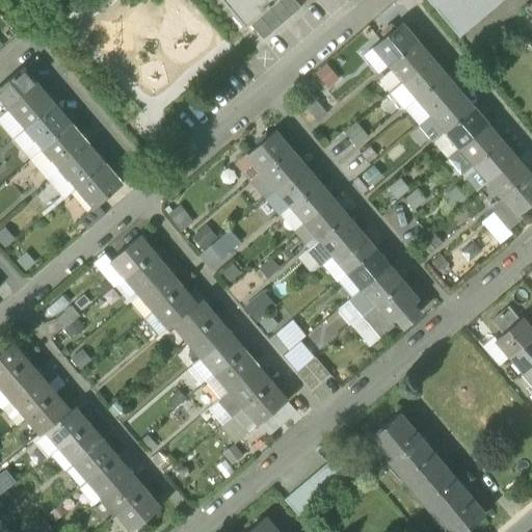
[(227,0),(246,23),(257,14),(266,5),(272,0),(227,0)]
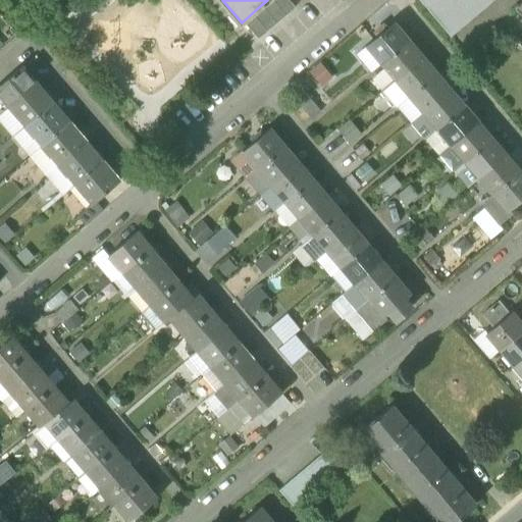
[(276,23),(286,15),(273,0),(267,0),(261,5),(276,23)]
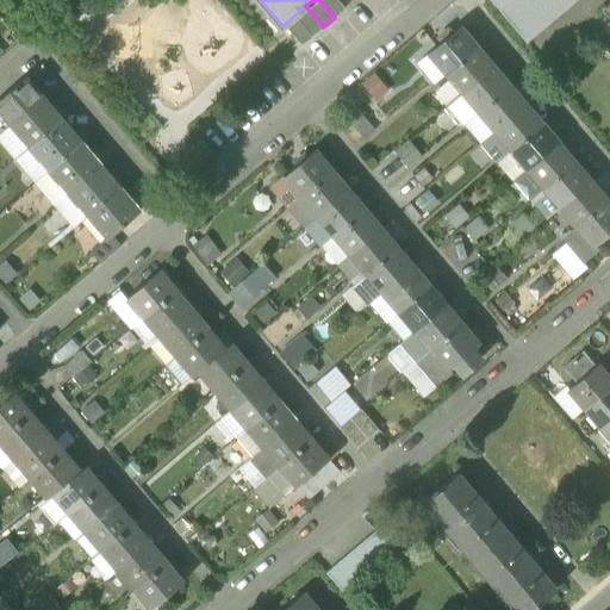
[(335,0),(319,0),(335,18),(343,10),(335,0)]
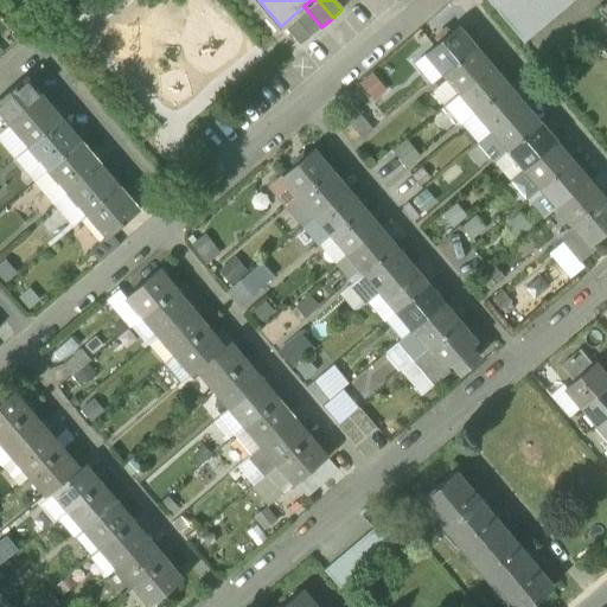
[(486,0),(505,21),(518,11),(509,0),(486,0)]
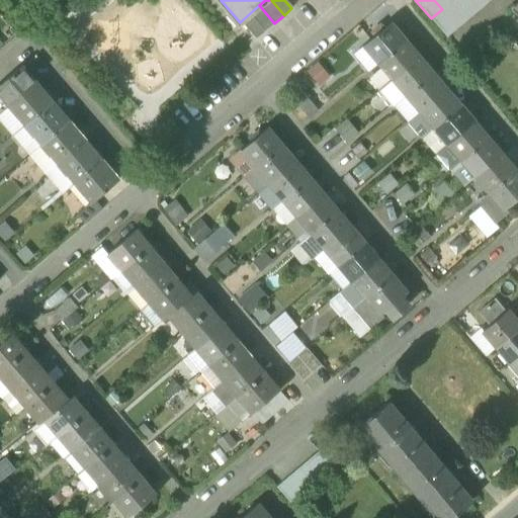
[(434,0),(442,9),(452,0),(451,0),(434,0)]
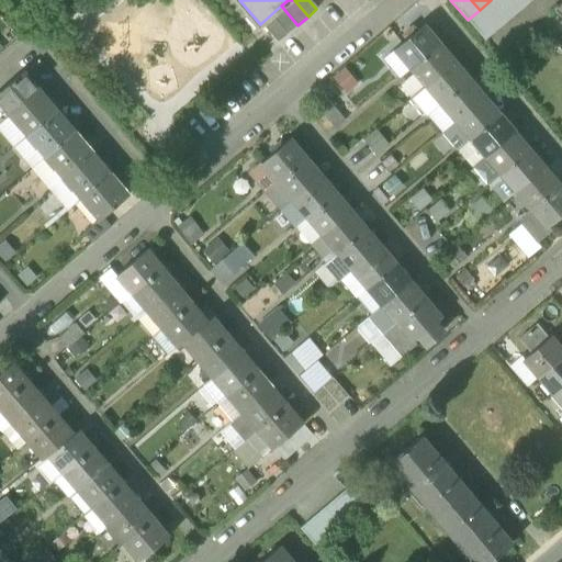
[(495,29),(506,19),(491,0),(480,10),(495,29)]
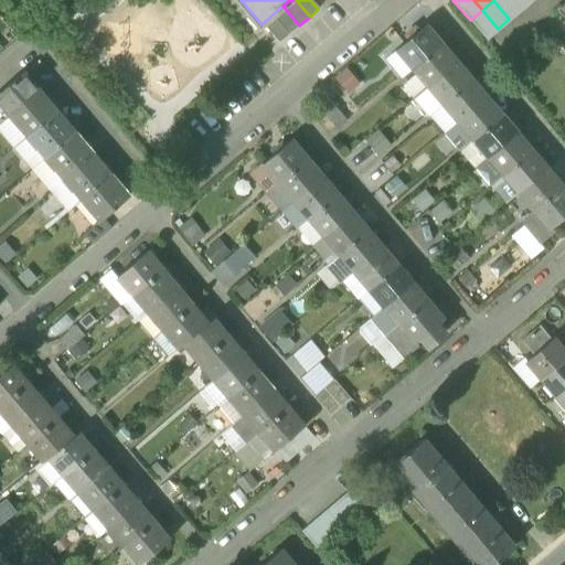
[(509,19),(519,11),(509,0),(493,0),(509,19)]
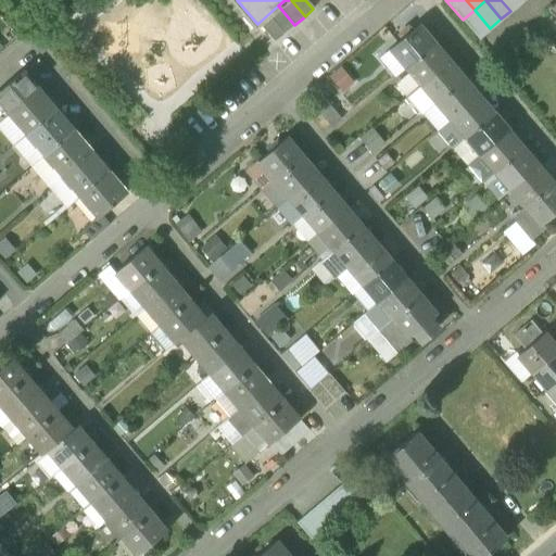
[(501,0),(510,11),(521,1),(520,0),(501,0)]
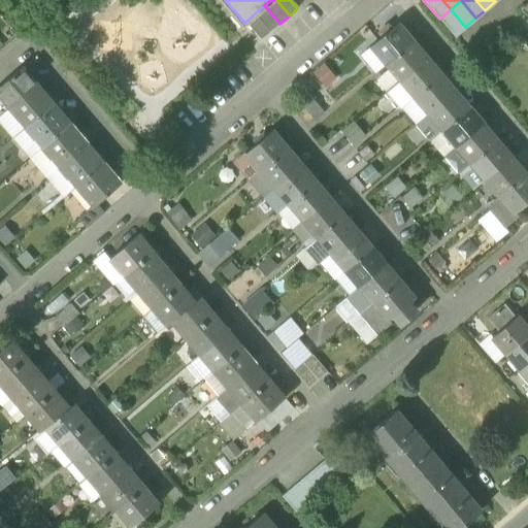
[(270,31),(279,24),(264,5),(255,13),(270,31)]
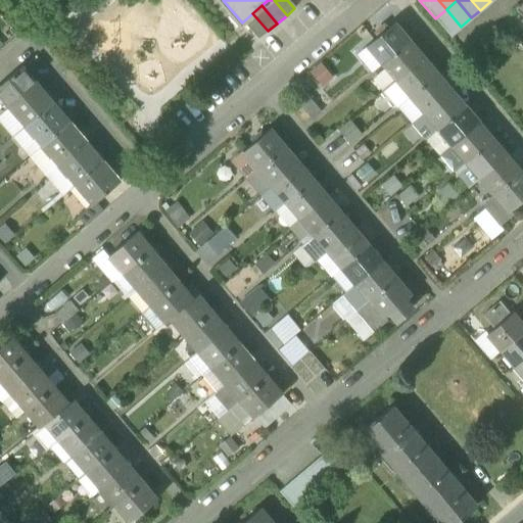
[(450,36),(461,27),(446,9),(435,18),(450,36)]
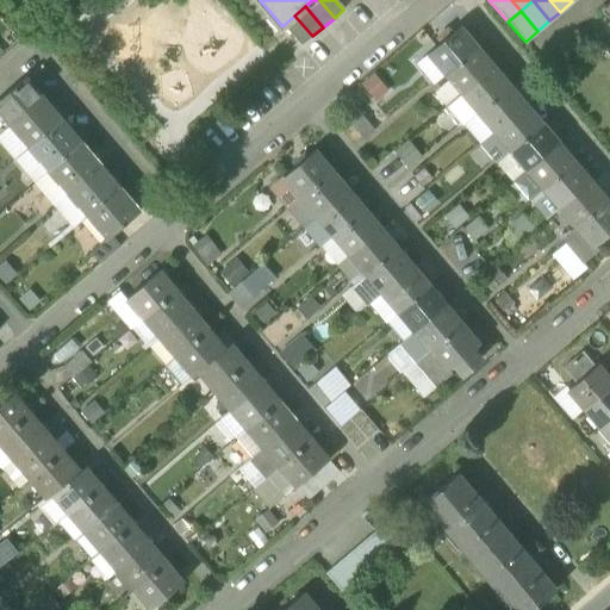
[(300,47),(312,36),(294,16),(282,26),(300,47)]
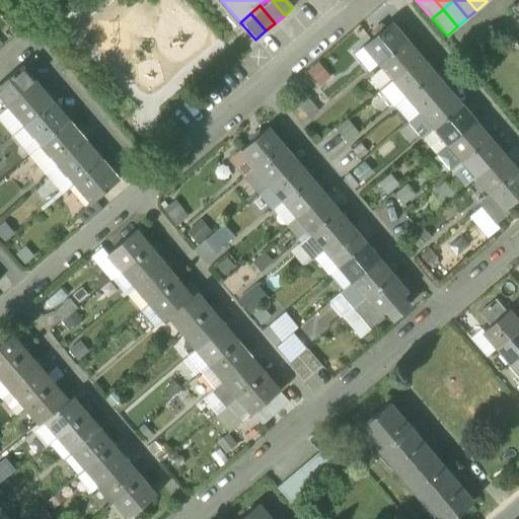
[(462,159),(465,163),(476,175),(490,192),(493,196),(505,210),(506,209),(518,198),(518,171),(517,169),(503,153),(490,137),(475,121),(462,104),(448,88),(434,72),(421,56),(406,40),(391,22),(365,46),(379,63),(393,79),(406,95),(421,112),(432,124),(435,128),(448,144),(462,159)]
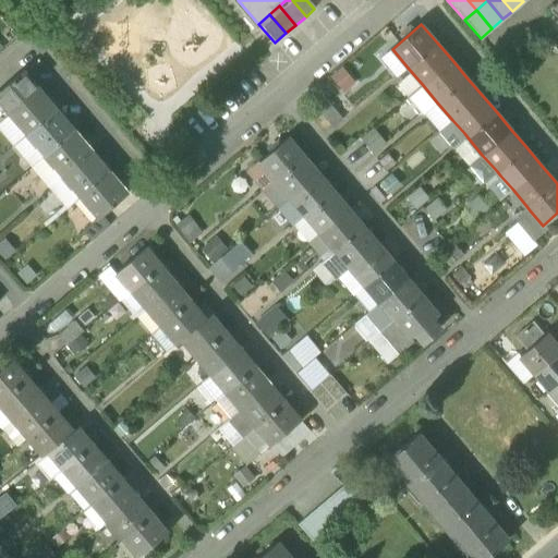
[(0,120),(0,121),(10,112),(36,89),(21,72),(0,89),(0,120)]
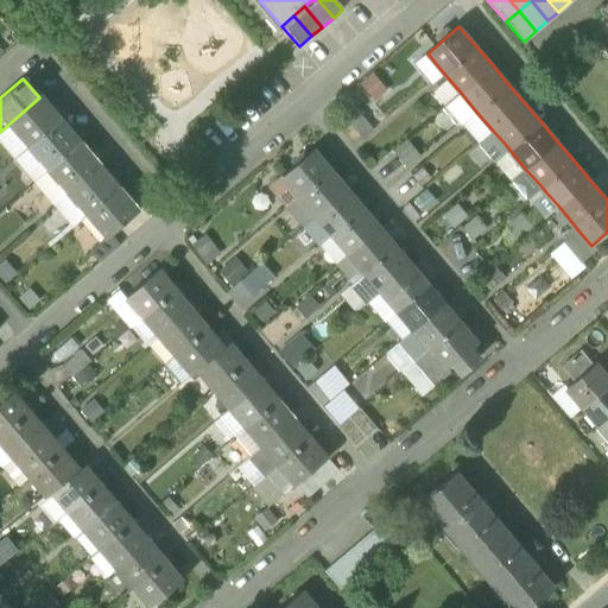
[(445,105),(462,124),(476,112),(461,93),(445,105)]
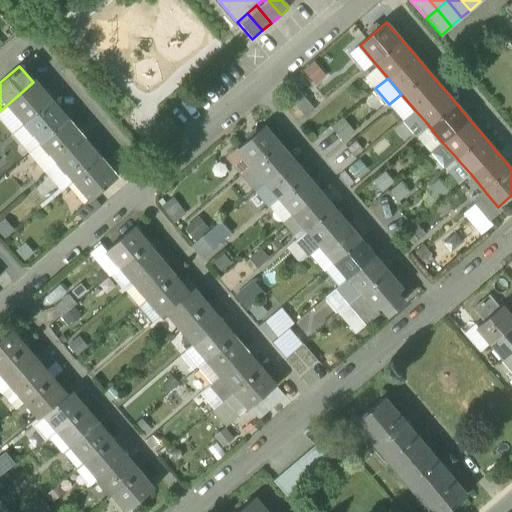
[(50,102),(33,82),(9,103),(25,122),(50,102)]
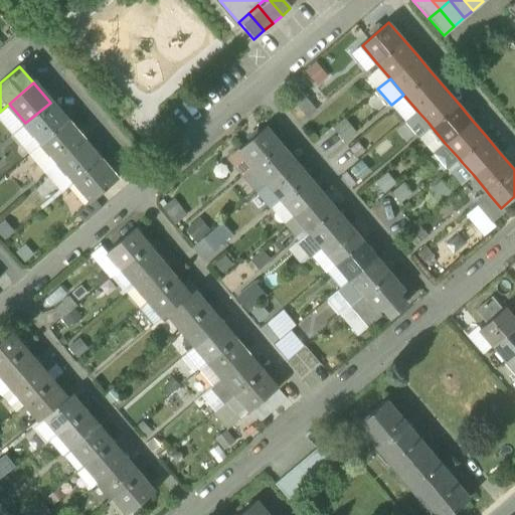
[(292,100),(307,118),(317,110),(302,92),(292,100)]
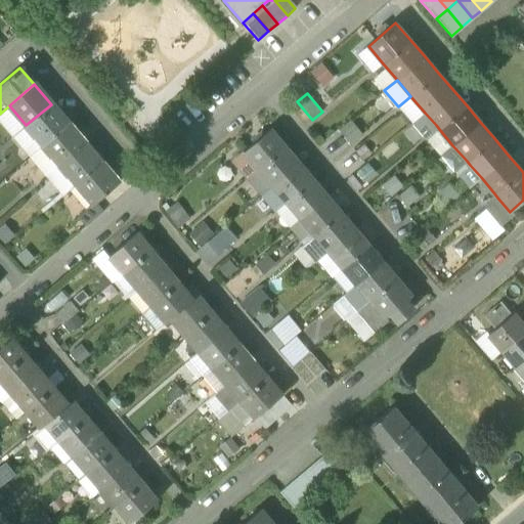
[(410,96),(398,106),(411,123),(425,113),(410,96)]
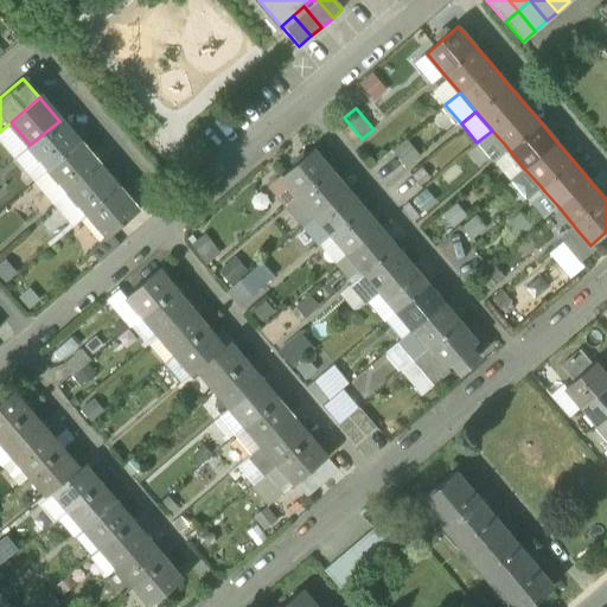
[(78,144),(59,121),(30,145),(50,167),(78,144)]
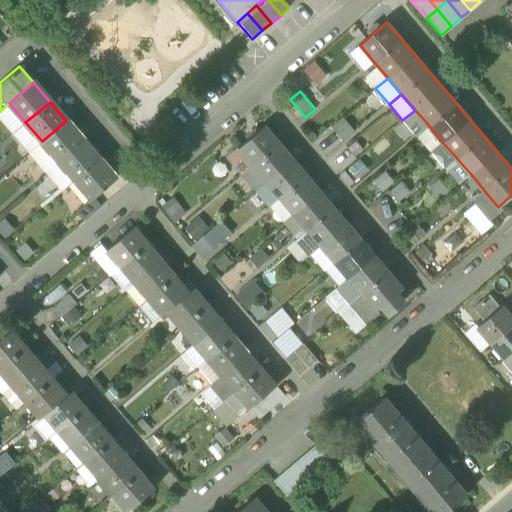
[(0,119),(12,133),(25,122),(9,103),(0,111),(0,119)]
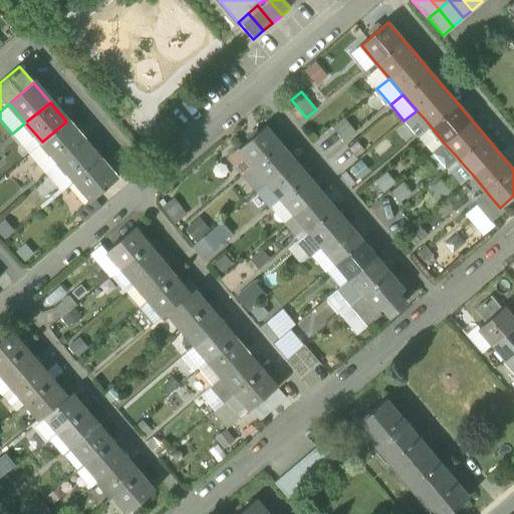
[(417,110),(404,120),(415,134),(428,122),(417,110)]
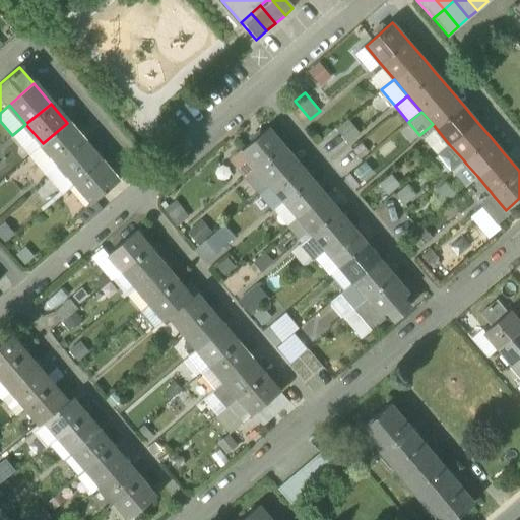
[(361,133),(347,118),(336,128),(348,143),(361,133)]
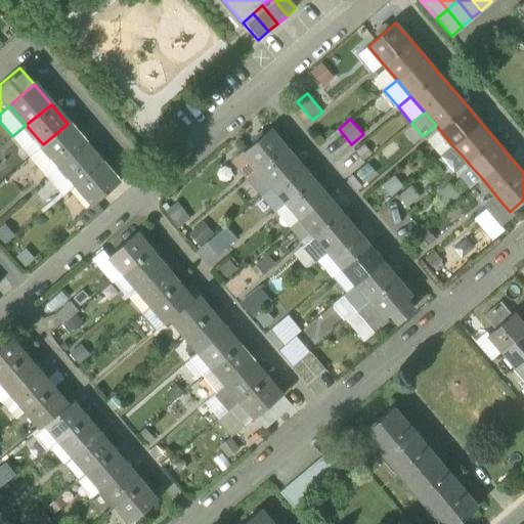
[(84,143),(68,124),(43,144),(59,164),(84,143)]
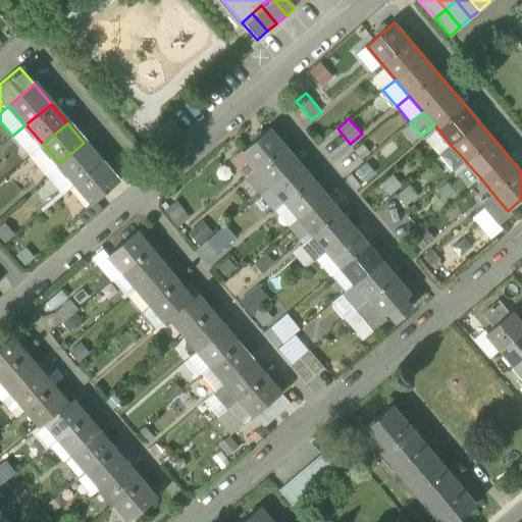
[(25,124),(12,136),(30,156),(43,144),(25,124)]
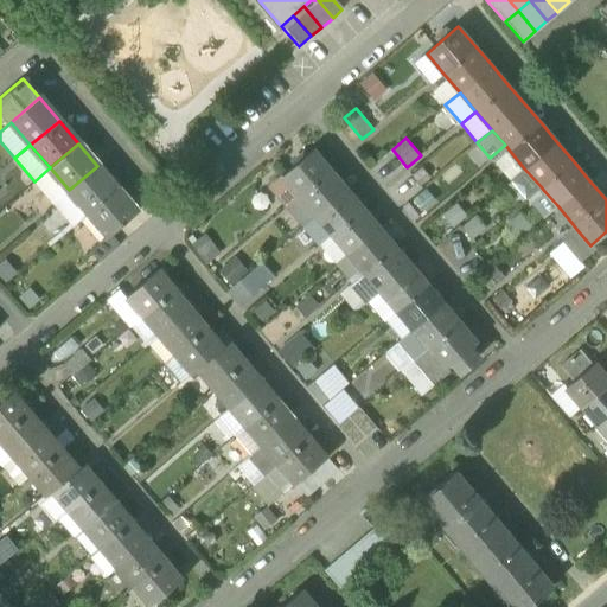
[(493,161),(509,149),(505,145),(490,158),(493,161)]
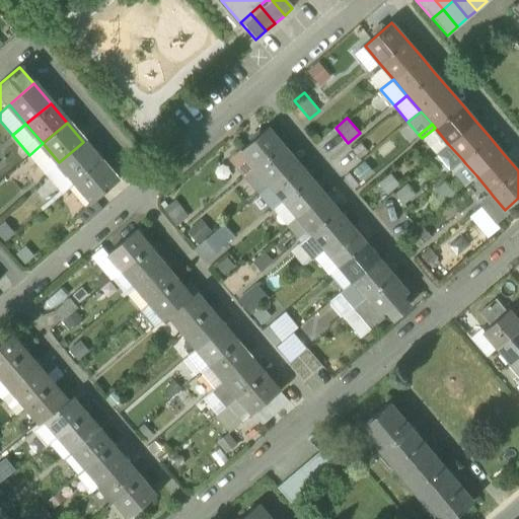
[(253,164),(256,167),(282,145),(283,145),(269,128),(241,150),(241,151),(232,158),(243,172),(253,164)]
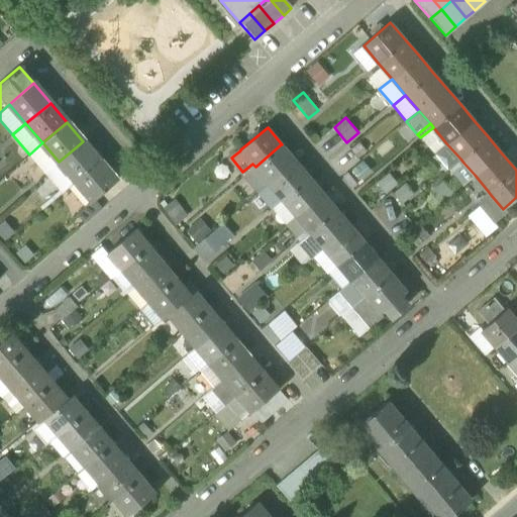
[(434,153),(446,143),(433,127),(420,137),(434,153)]
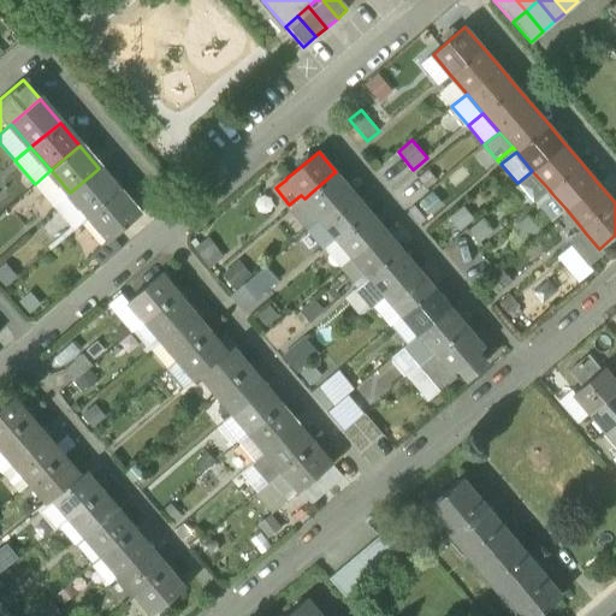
[(118,191),(99,169),(70,193),(89,215),(118,191)]
